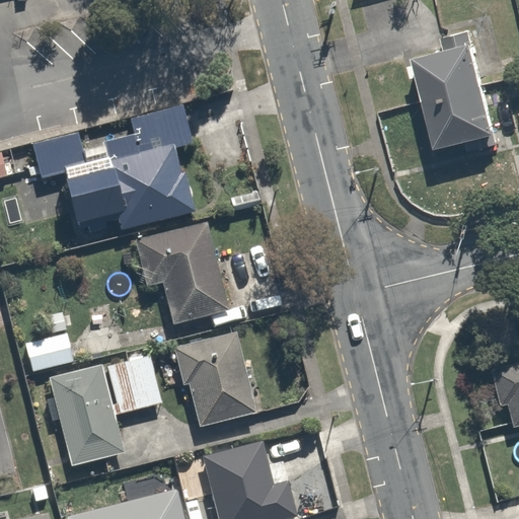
[(482,38),(423,52),(445,144),(504,130),(482,38)]
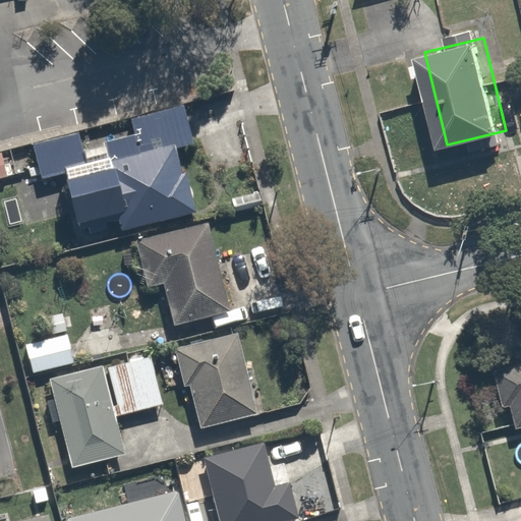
[(83,238),(191,213),(177,150),(195,145),(187,108),(132,121),(136,137),(88,149),(83,132),(34,143),(43,180),(68,174),(83,238)]
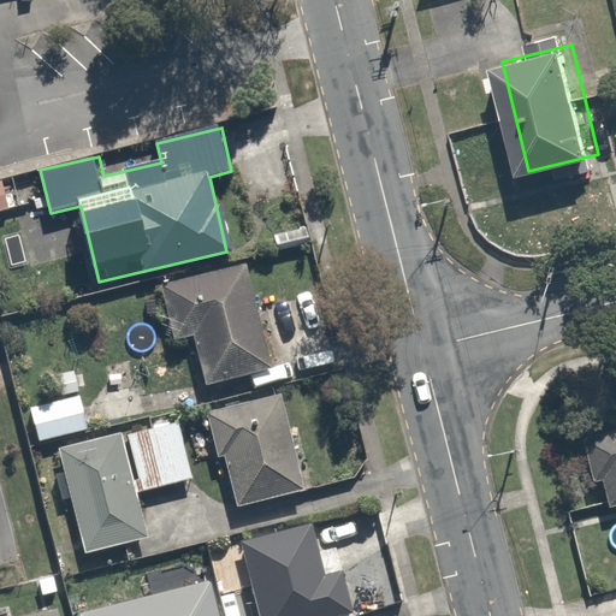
[(3,175),(0,175),(0,207),(12,205),(3,175)]
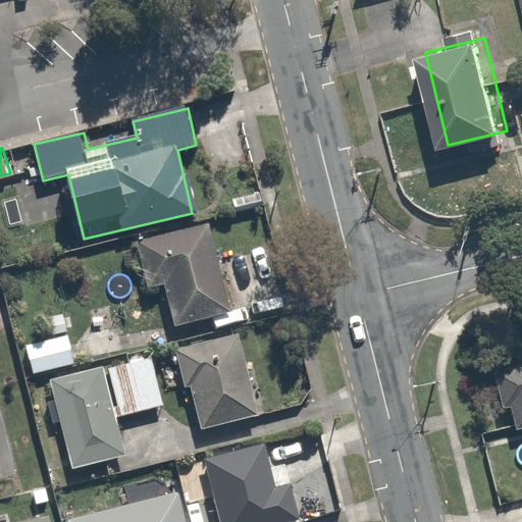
[(209,231),(133,244),(140,290),(163,285),(169,325),(223,317),(209,231)]
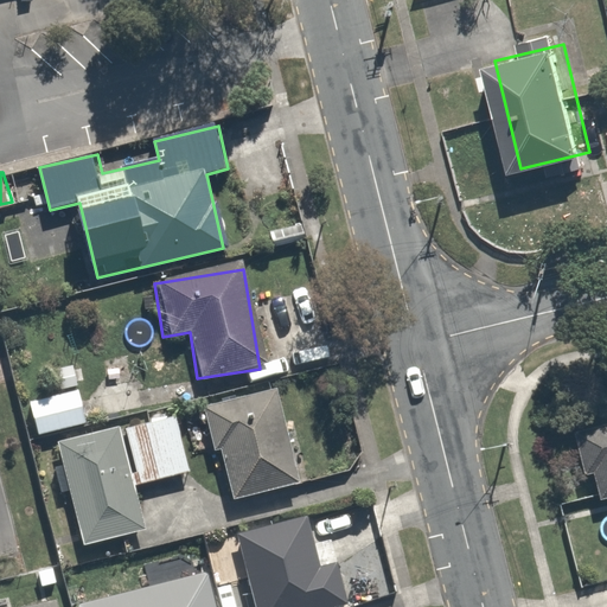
[(81,387),(31,398),(39,433),(89,421),(81,387)]
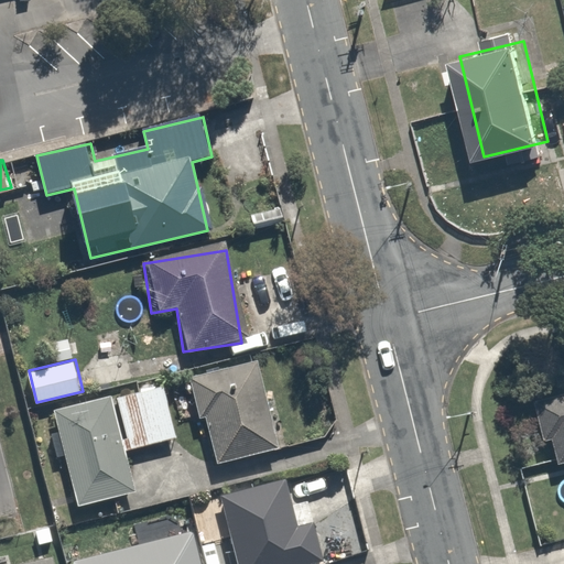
[(257,359),(180,380),(191,421),(203,418),(216,466),(281,449),(257,359)]
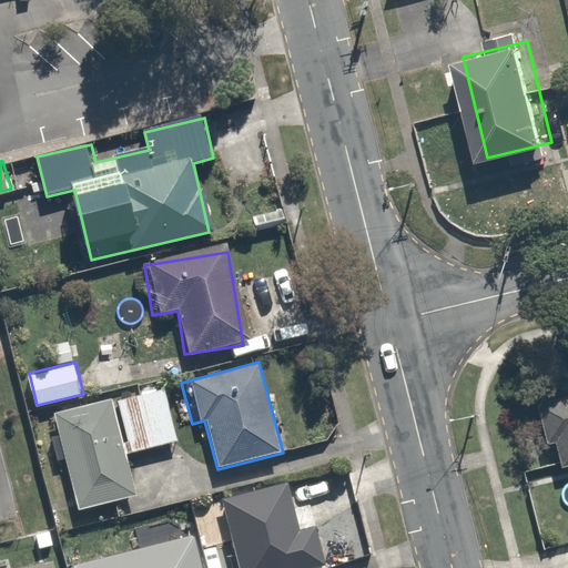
[(56,415),(80,513),(139,497),(127,453),(179,439),(165,386),(56,415)]
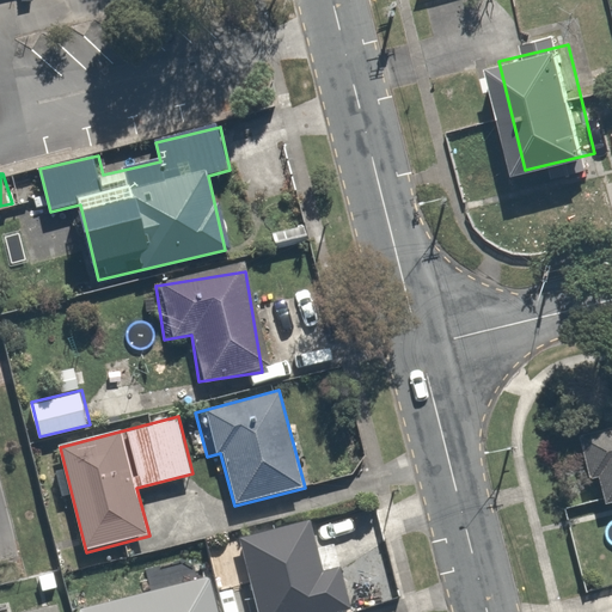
[(611,423),(581,432),(598,502),(611,499),(611,423)]
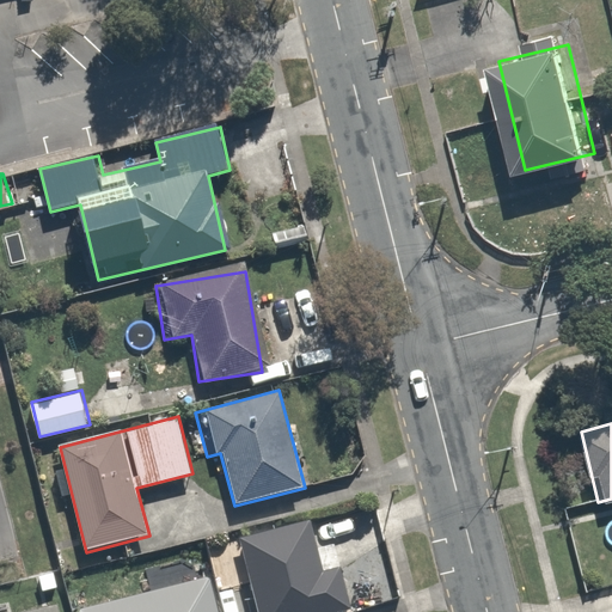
[(324,570),(314,525),(240,540),(255,611),(337,611),(357,607),(348,565),(324,570)]
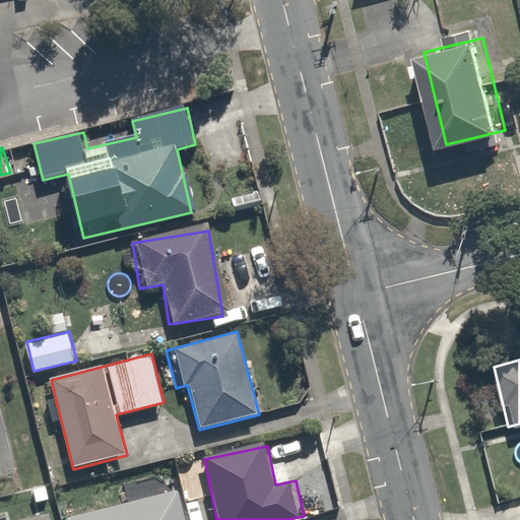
[(123,482),(127,501),(68,515),(68,519),(186,519),(179,489),(165,492),(160,474),(123,482)]
